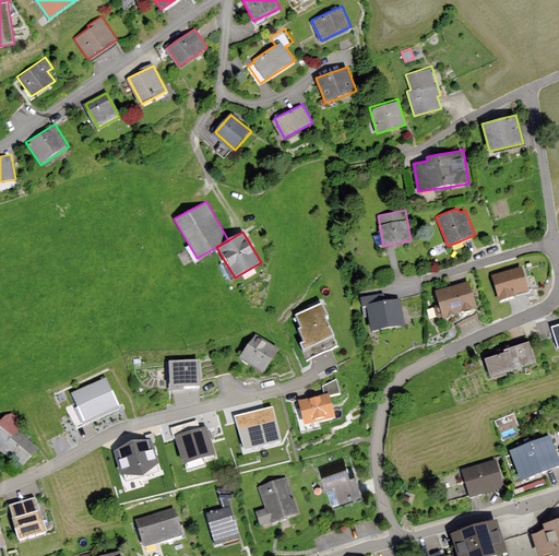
[(524,260),(491,270),(500,300),(533,292),(524,260)]
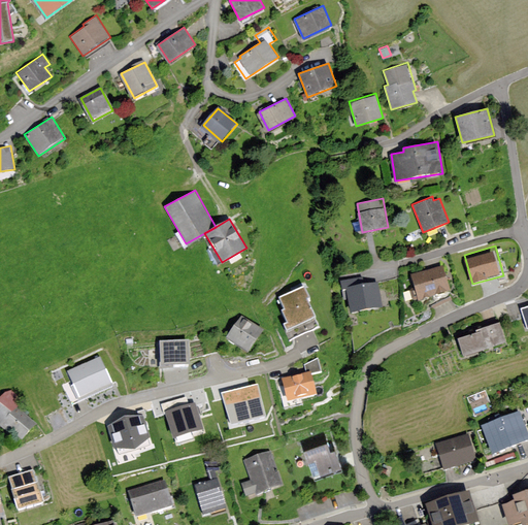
[(442,264),(411,273),(415,285),(410,287),(409,290),(411,296),(414,298),(418,297),(419,300),(451,290),(442,264)]
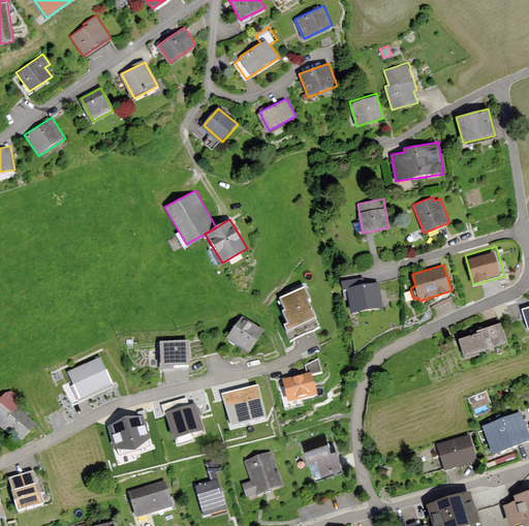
[(347,288),(365,285),(363,275),(341,279),(343,289),(347,288)]
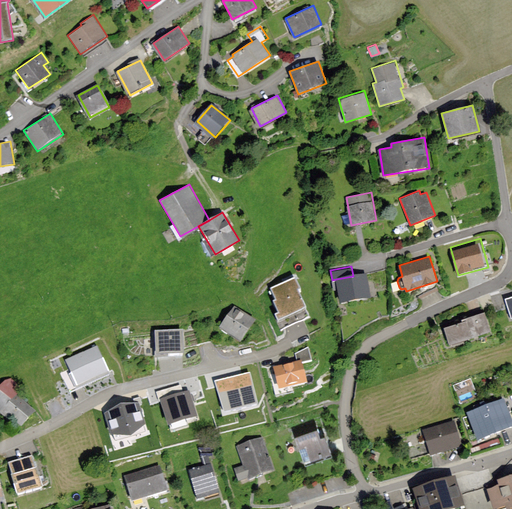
[(353,276),(336,279),(340,302),(372,297),(368,273),(353,276)]
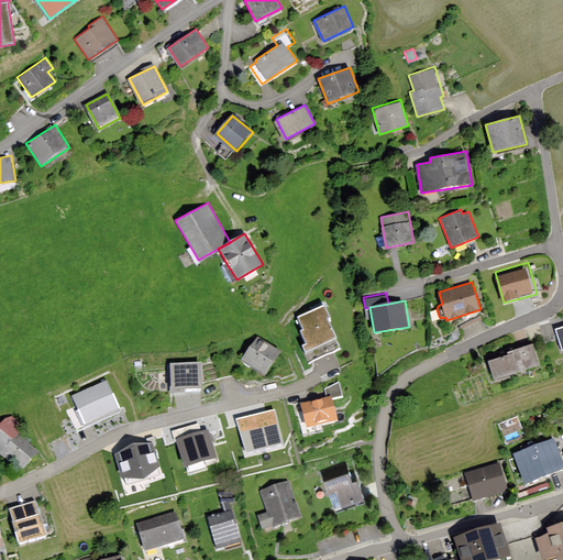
[(324,305),(298,317),(304,329),(300,331),(306,343),(300,347),(308,362),(340,347),(328,320),(331,319),(324,305)]
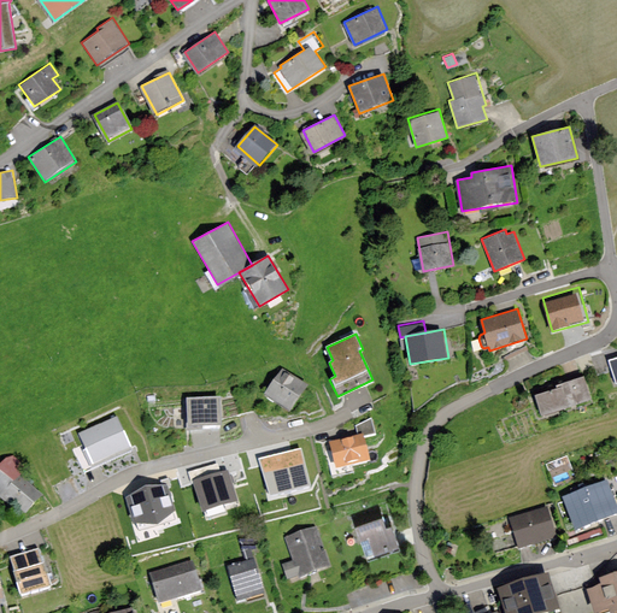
[(309,383),(282,366),(265,393),(291,410),(309,383)]
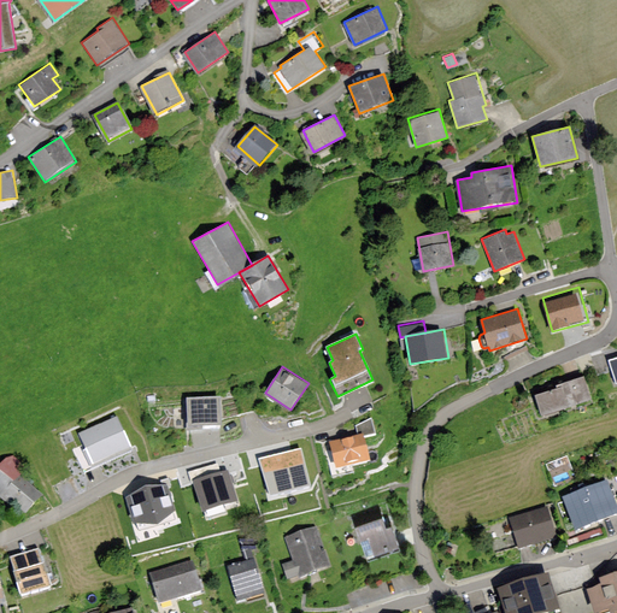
[(554,381),(532,388),(541,414),(591,398),(580,369),(553,378),(554,381)]
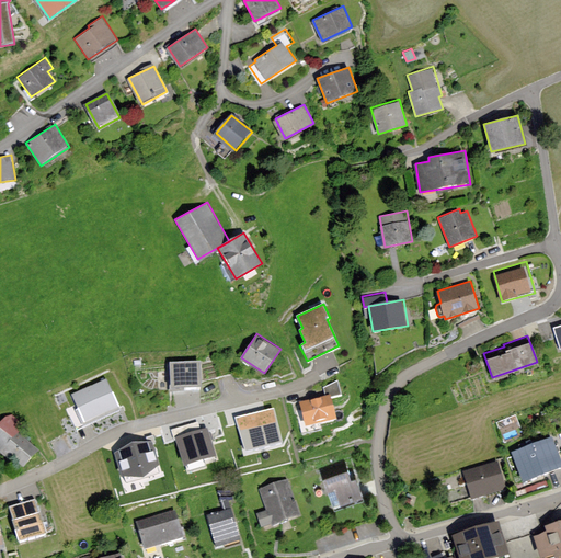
[(201,361),(169,362),(170,389),(202,388),(201,361)]
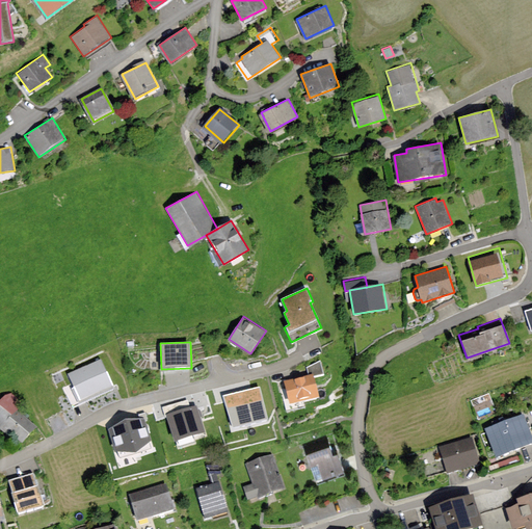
[(101,356),(67,372),(71,381),(62,385),(72,406),(114,388),(101,356)]
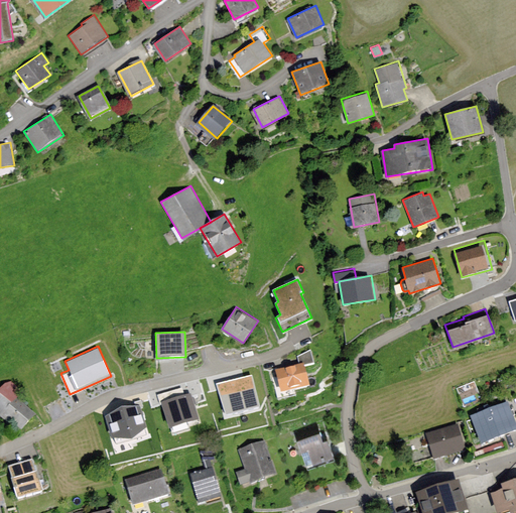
[(297,354),(299,365),(304,363),(314,361),(311,347),(297,354)]
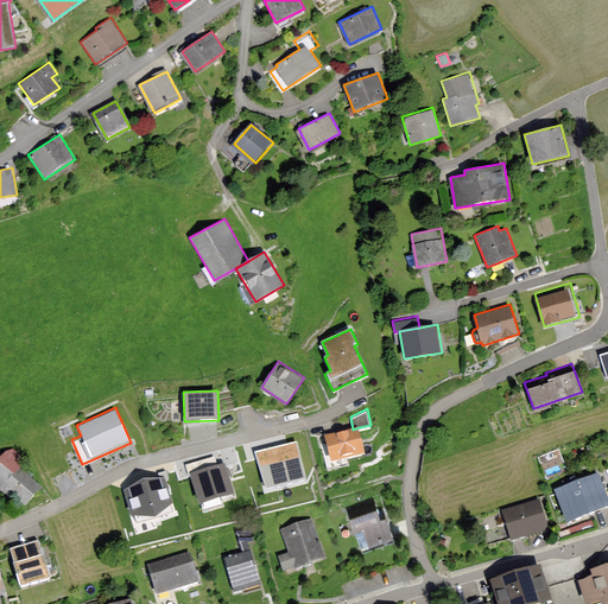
[(353,430),(324,436),(330,462),(365,455),(359,427),(353,430)]
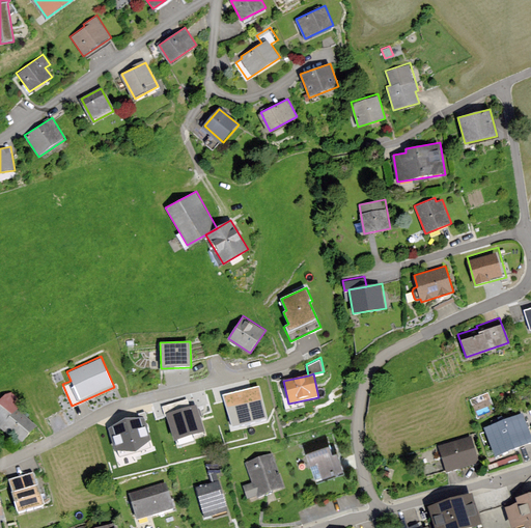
[(0,397),(0,426),(1,427),(18,409),(21,397),(11,390),(5,393),(0,397)]
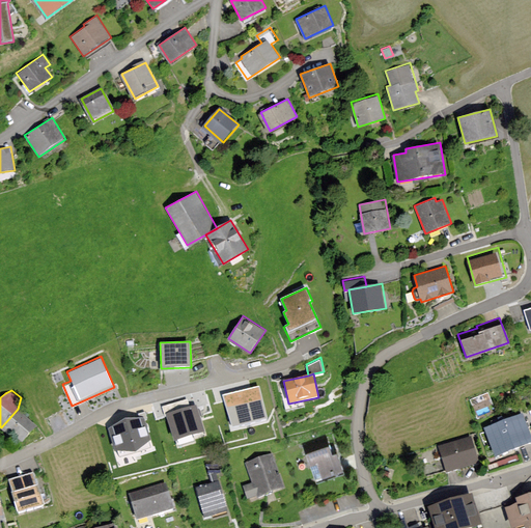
[(195,406),(172,412),(173,415),(168,417),(176,446),(197,440),(195,431),(201,428),(195,406)]
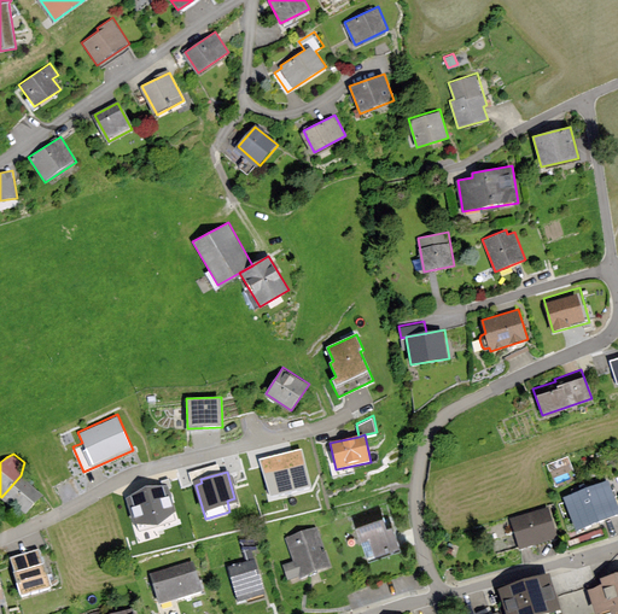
[(42,495),(21,475),(1,497),(9,503),(12,500),(27,513),(42,495)]
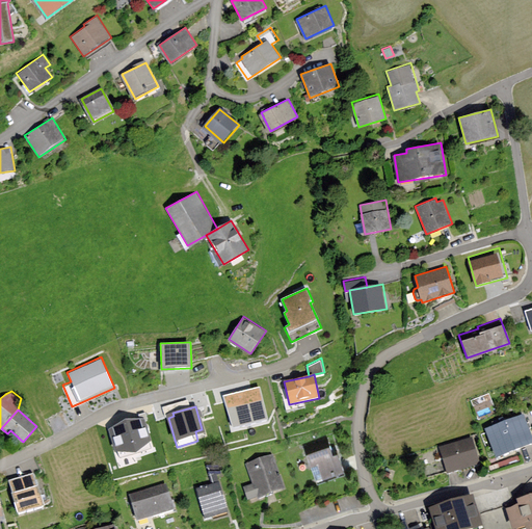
[(531,439),(523,414),(485,428),(496,456),(531,442),(531,439)]
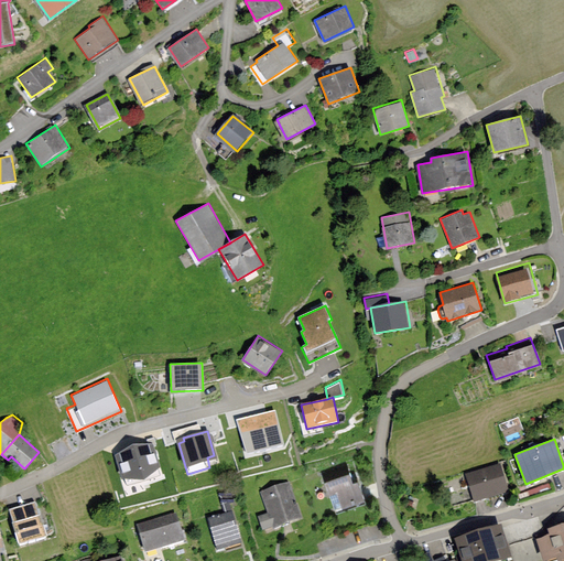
[(501,463),(466,473),(474,499),(509,489),(501,463)]
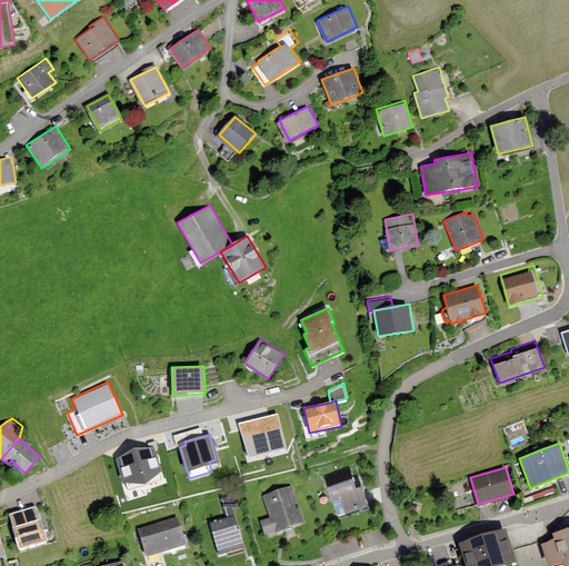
[(352,472),(328,480),(339,513),(369,502),(361,478),(356,480),(352,472)]
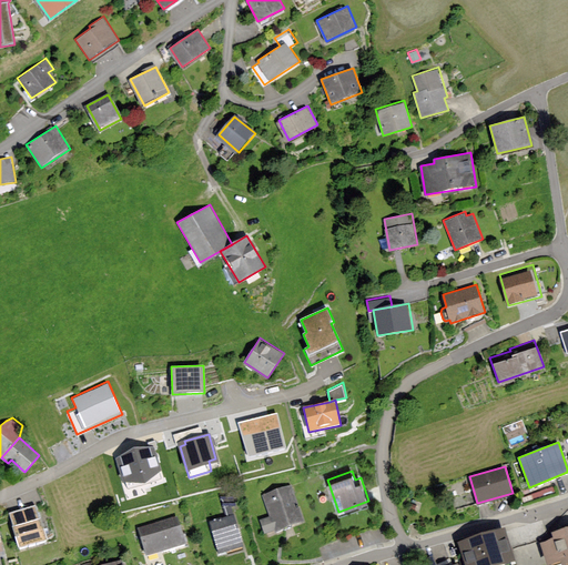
[(290,485),(262,494),(270,514),(259,518),(264,532),(288,523),(302,518),(290,485)]
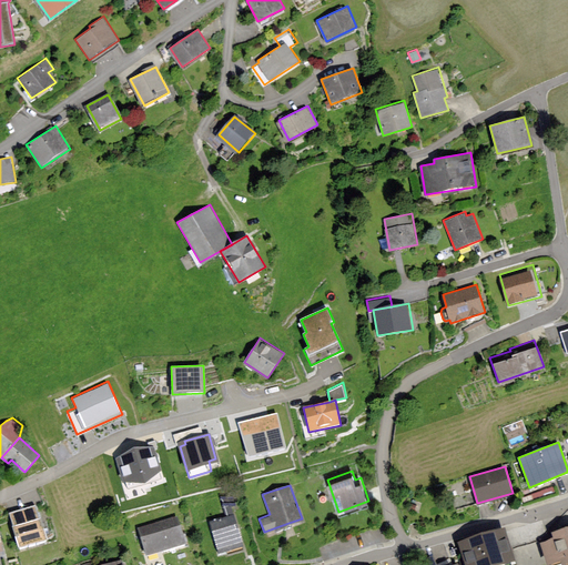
[(220,493),(225,513),(233,511),(231,505),(236,504),(233,490),(220,493)]
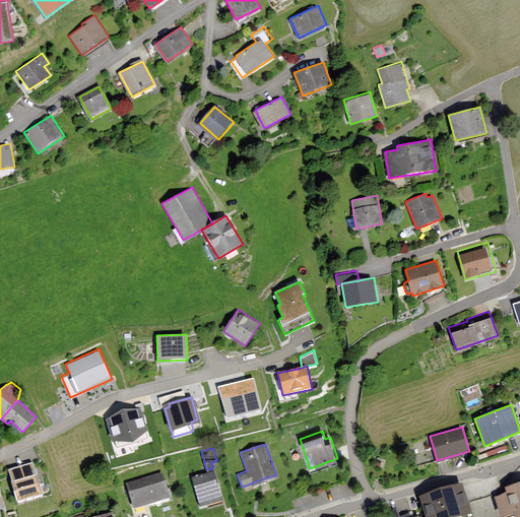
[(42,494),(31,460),(7,467),(18,502),(42,494)]
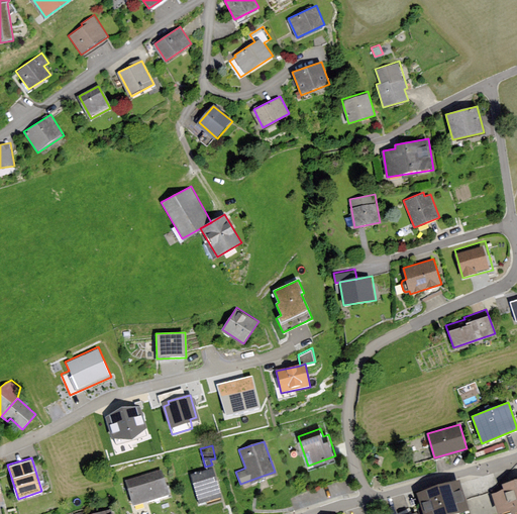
[(212,468),(190,474),(199,504),(221,497),(212,468)]
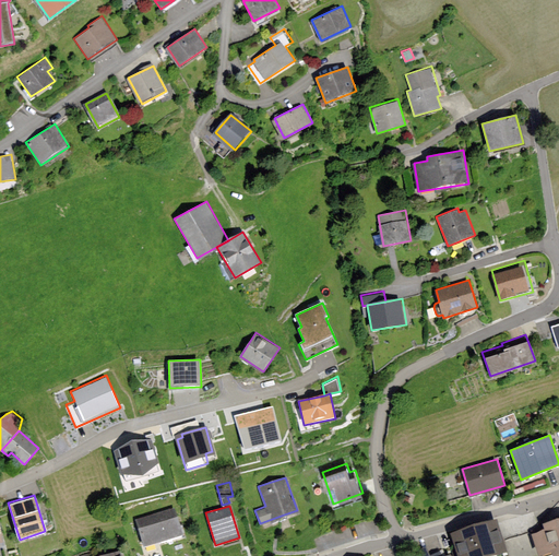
[(174,507),(134,518),(143,546),(159,541),(182,534),(174,507)]
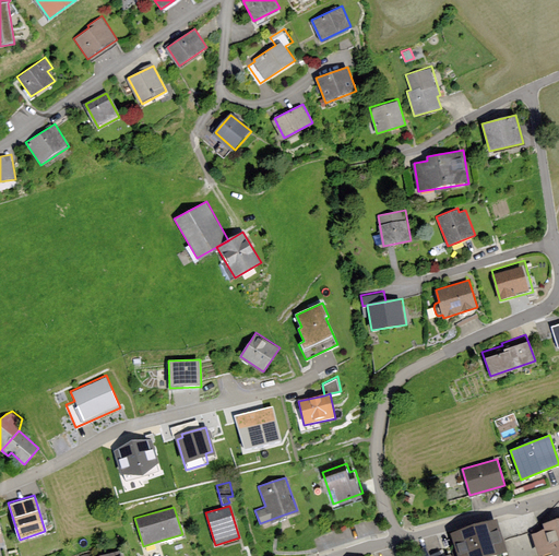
[(544,531),(532,534),(537,555),(538,555),(552,552),(552,555),(558,555),(558,519),(542,524),(544,531)]
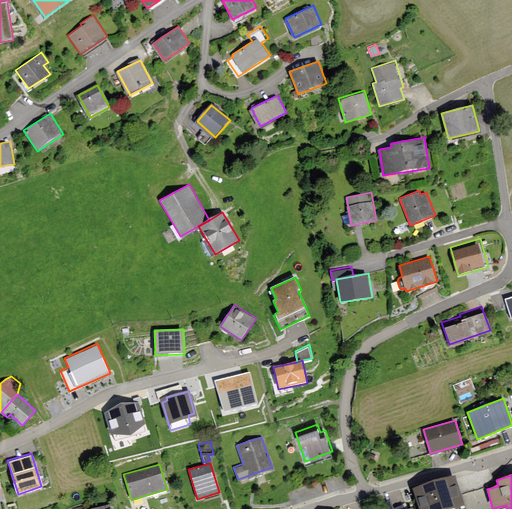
[(455,476),(412,488),(418,508),(457,508),(464,507),(455,476)]
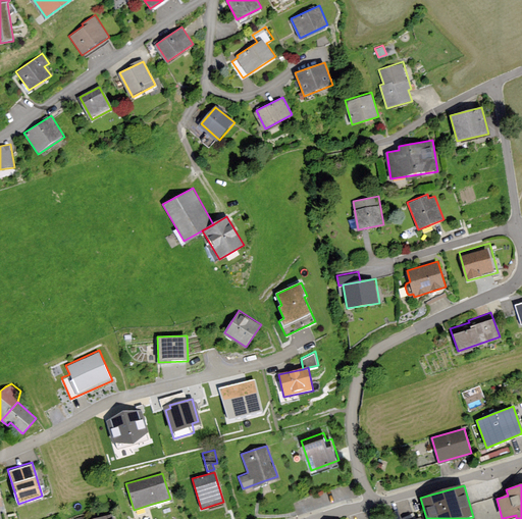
[(390,512),(393,518),(413,518),(411,513),(402,517),(398,509),(390,512)]
